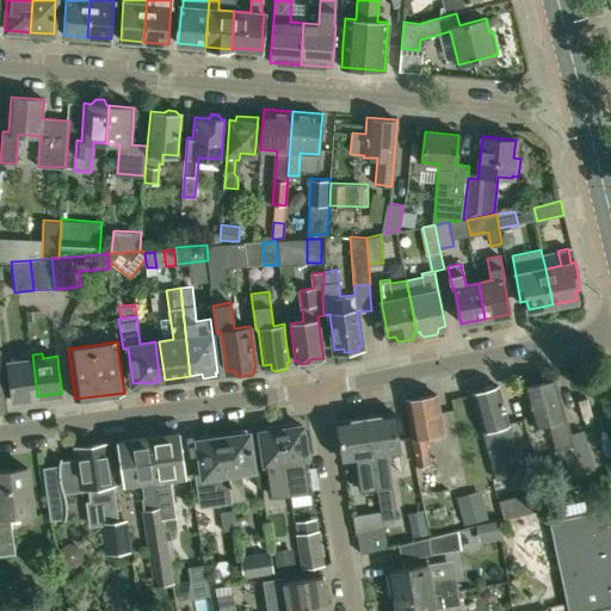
[(12,400),(37,396),(32,355),(20,356),(22,360),(6,363),(12,400)]
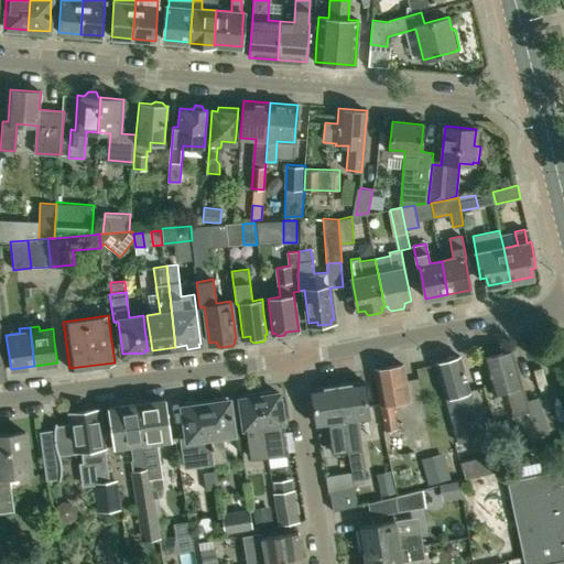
[(546,424),(539,398),(527,401),(512,350),(484,358),(494,392),(507,389),(519,432),(546,424)]
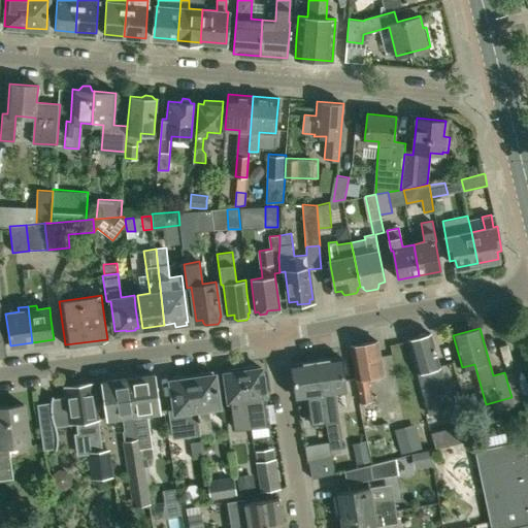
[(419,337),(408,339),(424,396),(429,413),(440,409),(436,393),(434,387),(444,384),(431,333),(427,334),(424,333),(420,334),(419,337)]
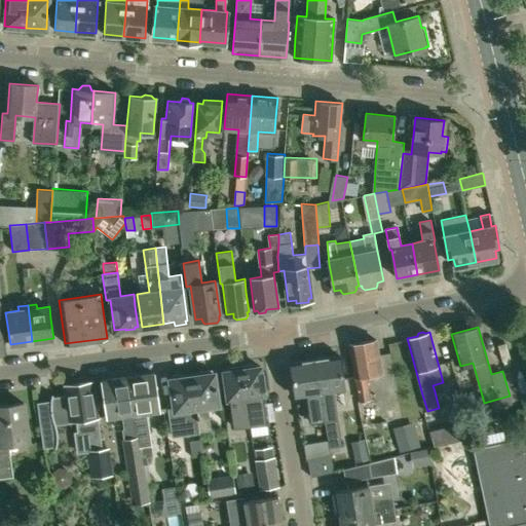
[(381,373),(379,361),(376,340),(350,344),(360,402),(370,400),(366,375),(381,373)]
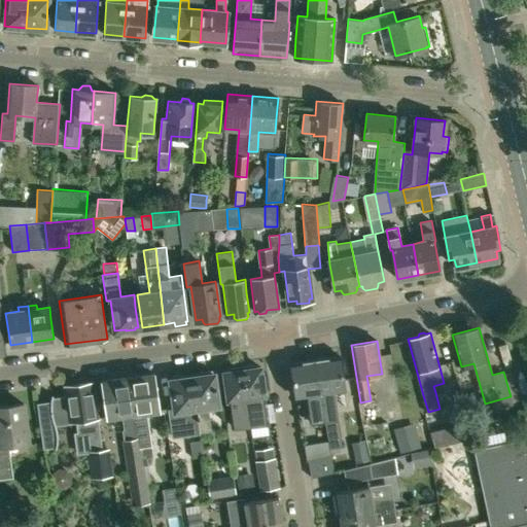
[(345,390),(343,377),(340,356),(315,360),(324,420),(325,420),(329,448),(343,446),(335,391),(345,390)]
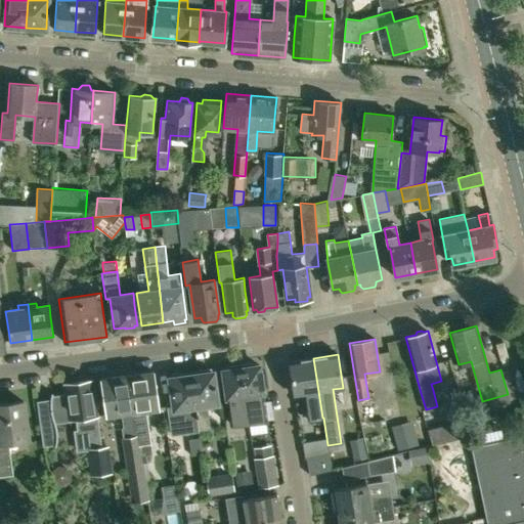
[(308,420),(322,418),(313,358),(290,361),(294,395),(305,393),(308,420)]
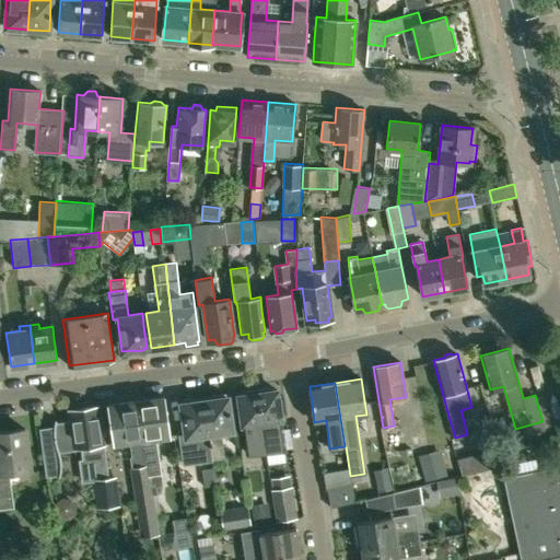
[(280,415),(286,413),(283,396),(278,396),(277,389),(271,391),(270,388),(257,389),(266,451),(292,447),(290,428),(281,429),(280,419),(281,419),(280,415)]
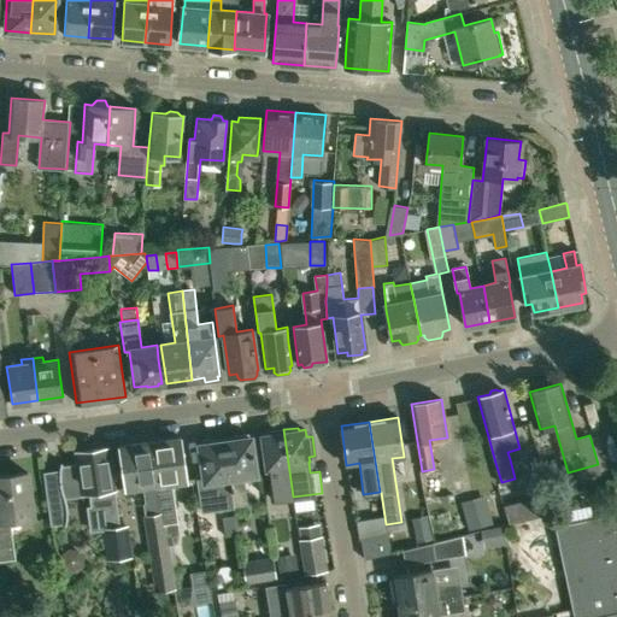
[(272,500),(293,497),(283,429),(269,432),(269,435),(263,435),(268,468),(269,468),(272,500)]
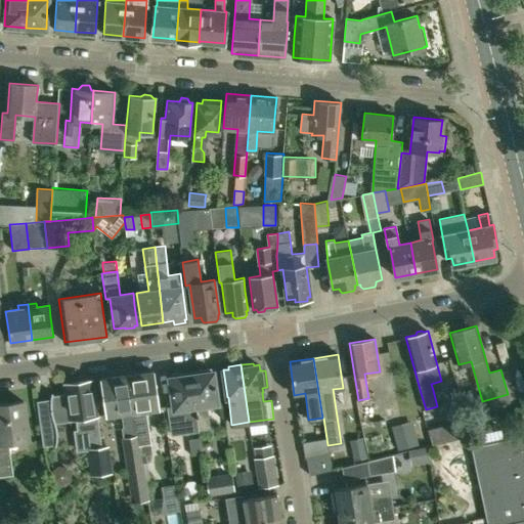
[(207,404),(217,403),(213,372),(211,372),(211,368),(200,370),(200,374),(191,375),(199,430),(210,429),(207,404)]
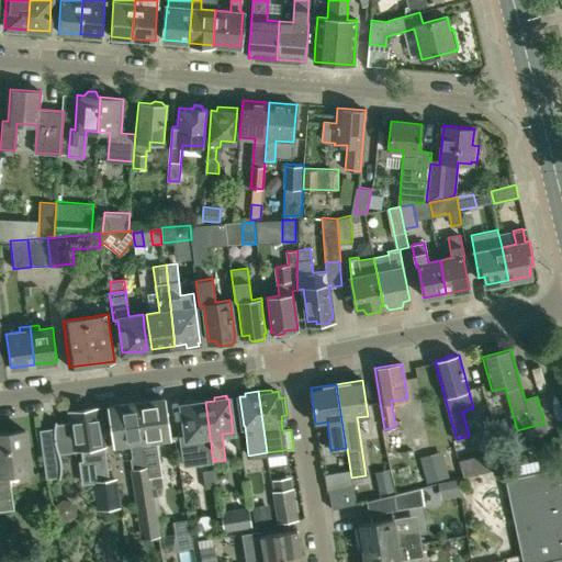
[(158,478),(153,439),(170,437),(164,398),(136,402),(146,468),(147,479),(158,478)]
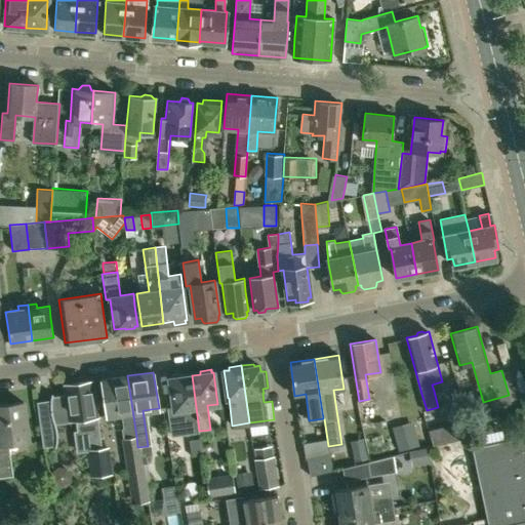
[(199,431),(192,375),(184,376),(183,373),(171,375),(172,377),(169,378),(173,406),(168,407),(172,435),(189,433),(199,431)]
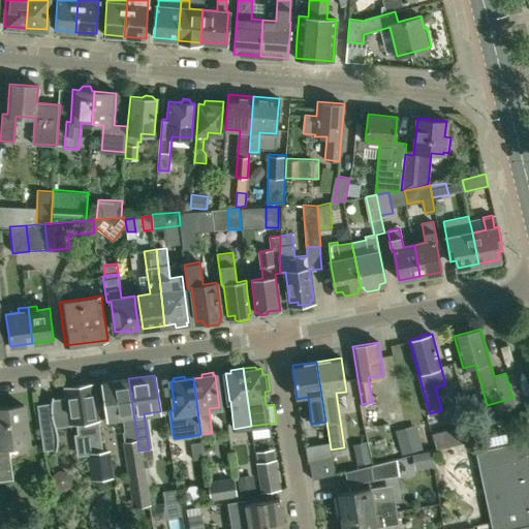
[(138,450),(137,440),(128,378),(102,382),(106,418),(121,416),(133,506),(146,504),(138,450)]
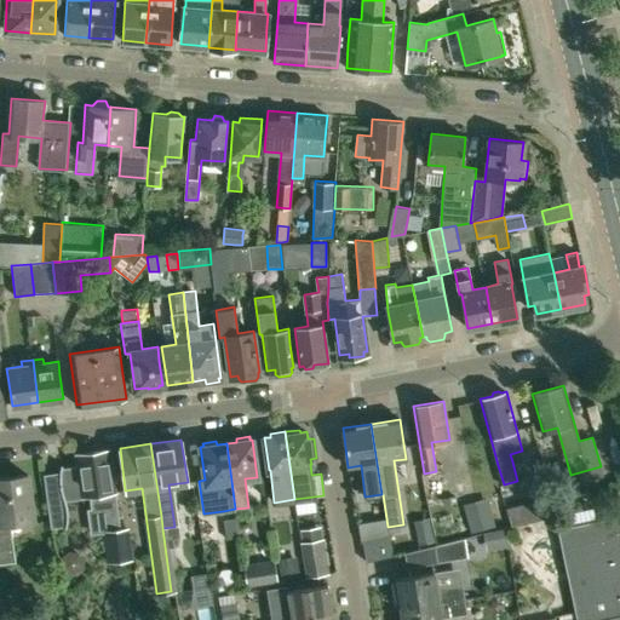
[(78,466),(61,469),(59,474),(59,476),(59,480),(59,482),(59,486),(61,488),(62,492),(63,494),(64,497),(89,494),(92,516),(87,517),(90,532),(93,530),(93,532),(103,530),(108,560),(130,557),(126,528),(120,528),(109,449),(76,454),(78,466)]
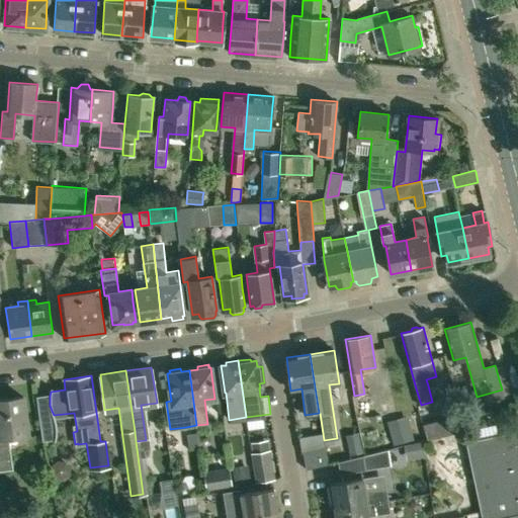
[(28,434),(25,417),(23,397),(0,399),(0,469),(11,468),(7,436),(28,434)]
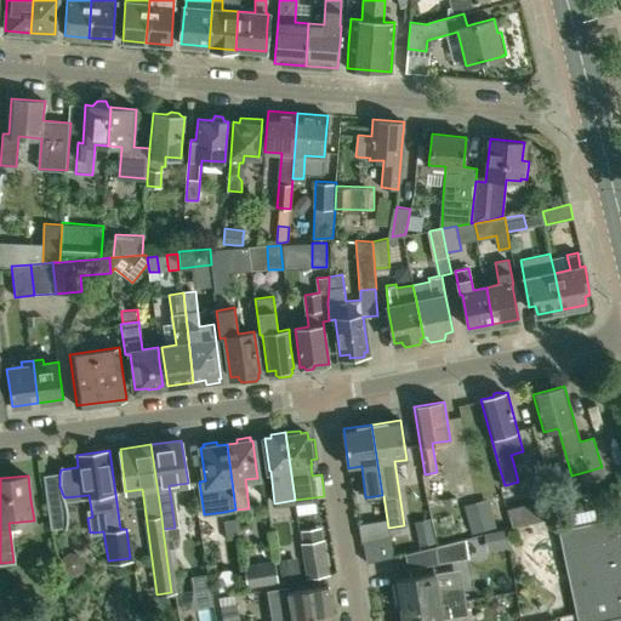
[(552,494),(507,506),(513,525),(557,514),(552,494)]
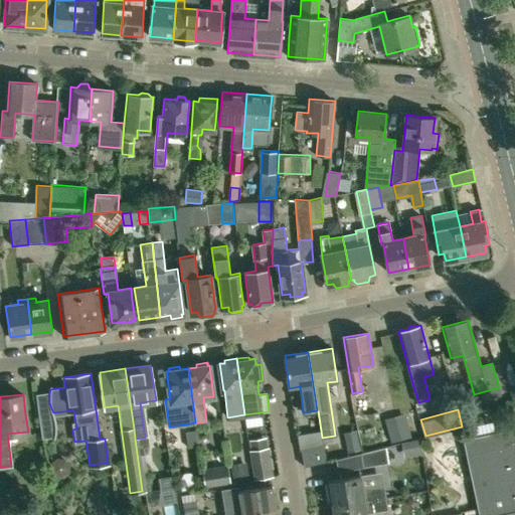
[(53,412),(39,414),(42,438),(54,436),(53,438),(55,439),(55,436),(56,434),(56,431),(56,427),(56,425),(56,422),(55,420),(54,417),(54,415),(53,412)]
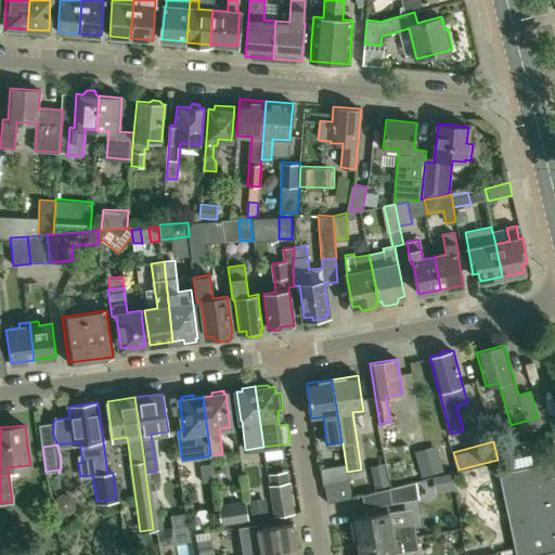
[(439,447),(416,452),(423,478),(446,472),(439,447)]
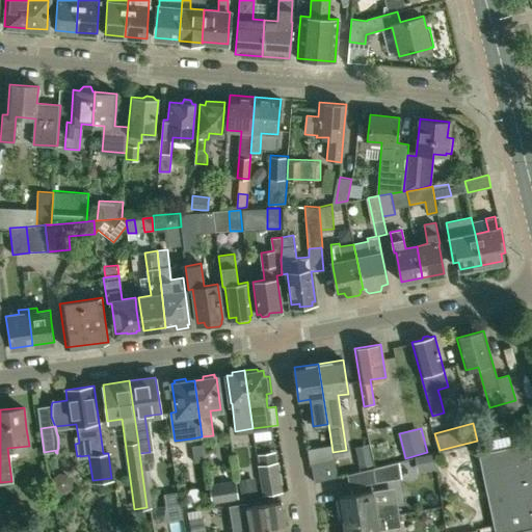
[(509,531),(531,527),(531,441),(477,453),(494,531),(509,531)]
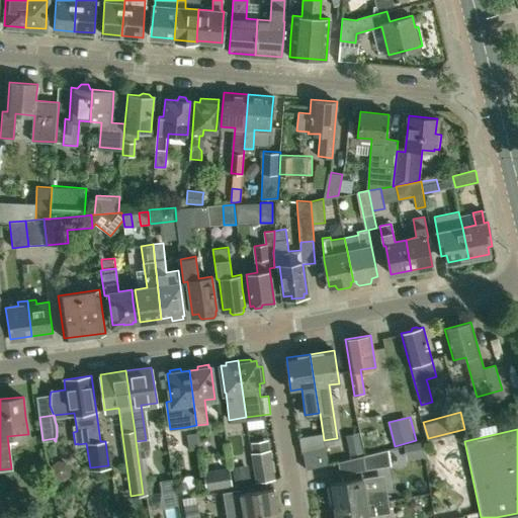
[(189,449),(199,448),(197,433),(187,434),(189,449)]
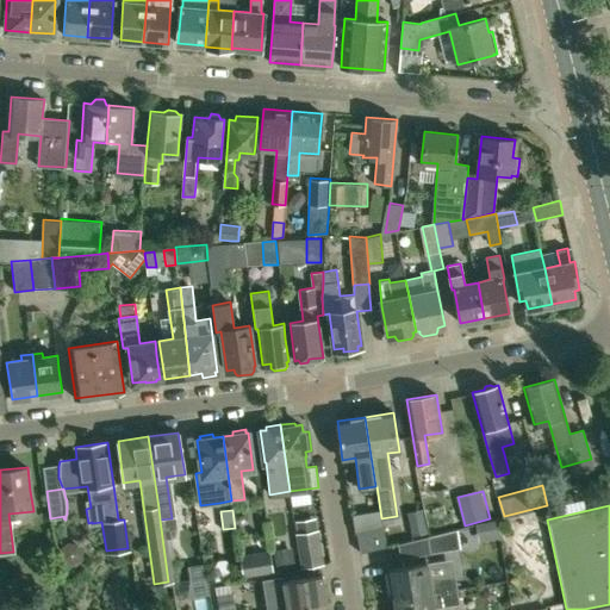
[(425,521),(424,518),(409,522),(411,536),(418,534),(428,533),(425,521)]
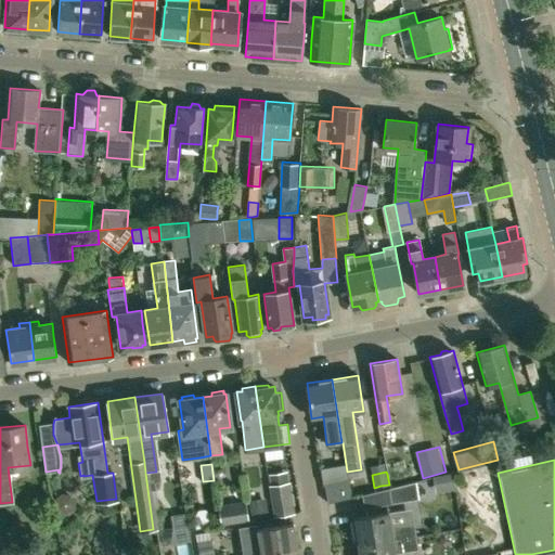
[(453,481),(452,474),(434,477),(435,487),(436,492),(452,490),(455,489),(453,481)]
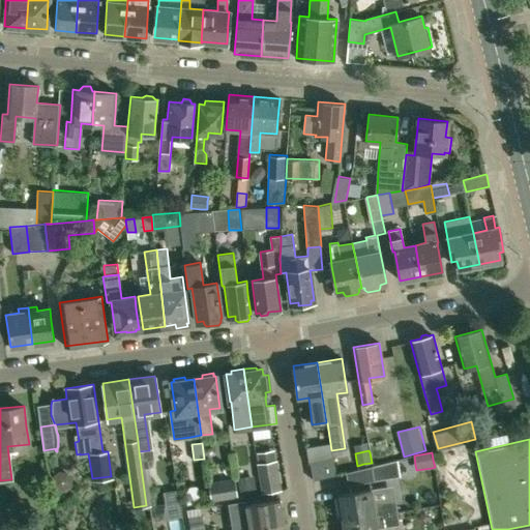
[(332,458),(310,463),(313,480),(335,474),(332,458)]
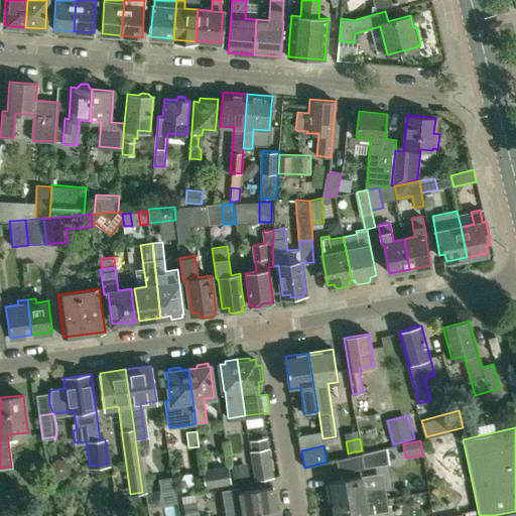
[(388,464),(386,450),(386,447),(362,454),(364,468),(388,464)]
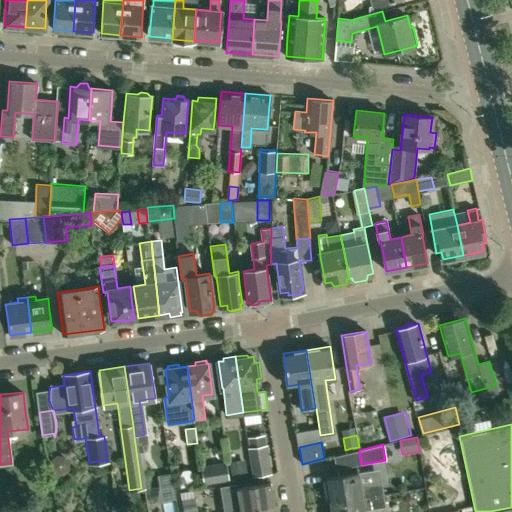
[(254,448),(258,477),(272,475),(268,446),(254,448)]
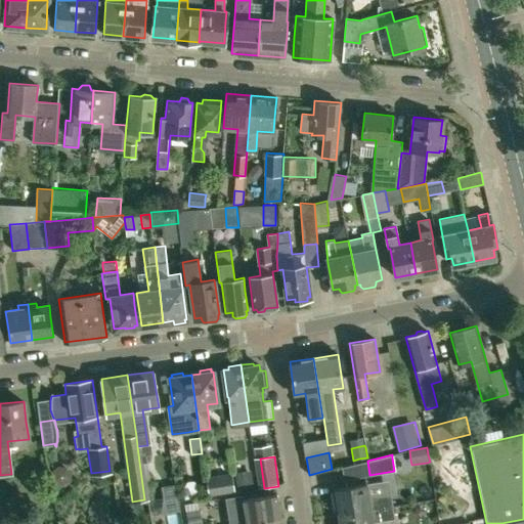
[(253,483),(251,470),(238,472),(234,473),(235,477),(237,489),(241,489),(254,487),(253,483)]
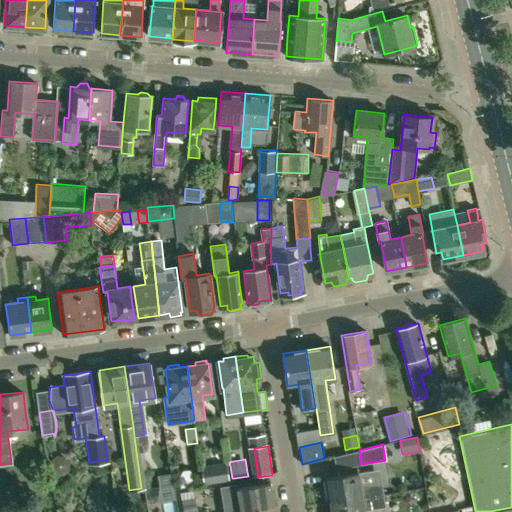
[(227,463),(203,467),(206,485),(229,481),(228,474),(227,463)]
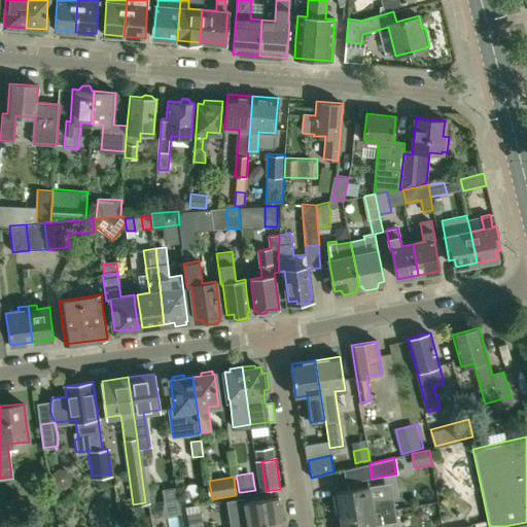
[(394,508),(394,507),(392,496),(371,499),(369,486),(336,491),(340,518),(394,508)]
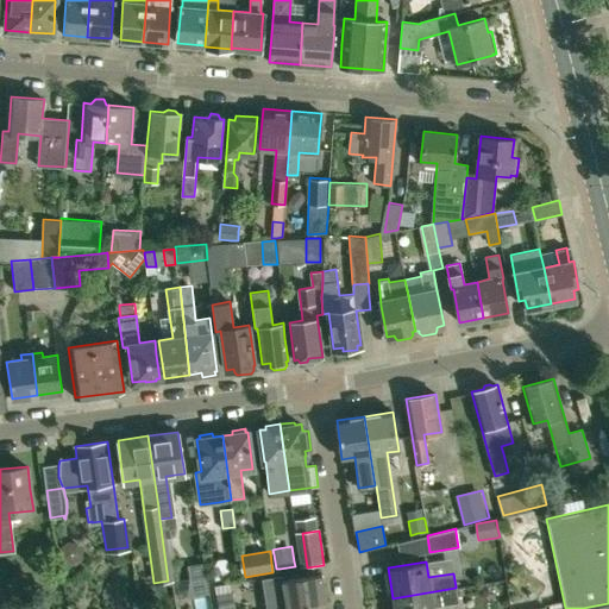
[(193,595),(208,592),(207,582),(205,570),(189,572),(193,595)]
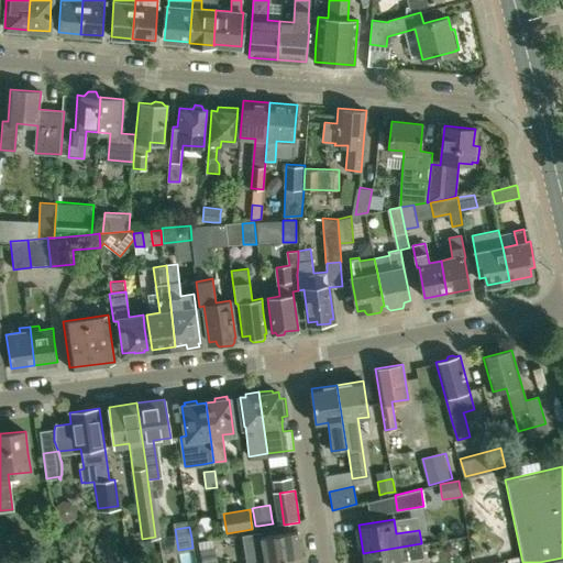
[(246,562),(260,562),(301,556),(297,530),(246,539),(249,555),(246,556),(246,562)]
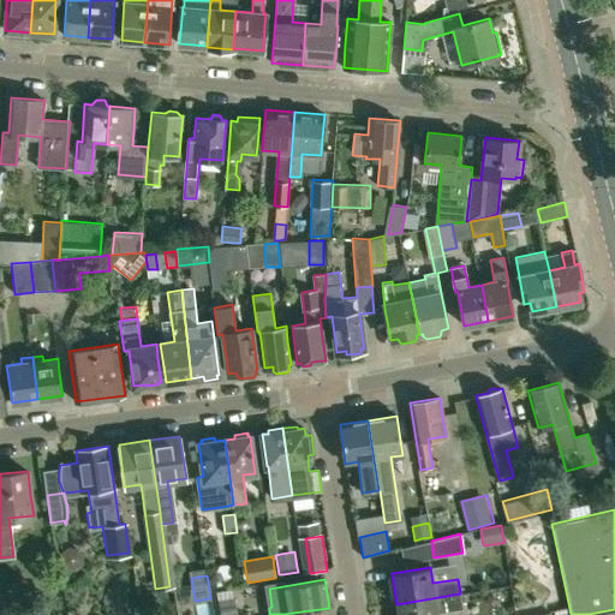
[(437,614),(437,613),(460,609),(463,609),(460,593),(396,604),(398,614),(437,614)]
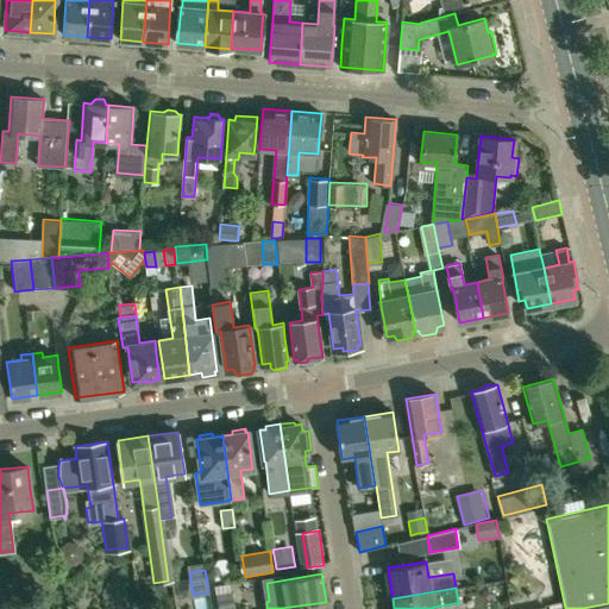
[(236,608),(233,590),(232,590),(231,590),(217,592),(217,594),(217,595),(219,608),(236,608)]
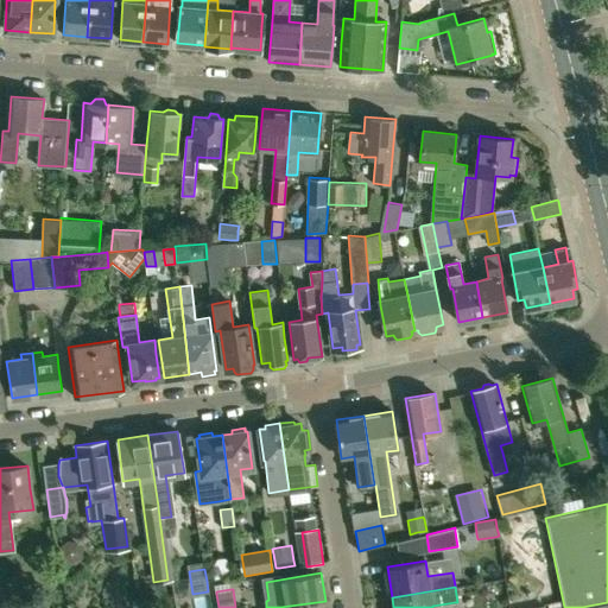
[(0,597),(0,607),(12,607),(12,603),(0,597)]
